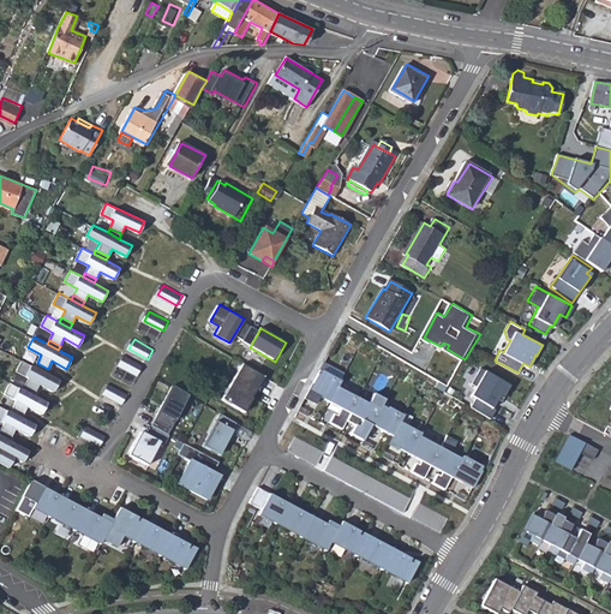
[(144,365),(125,356),(120,365),(139,376),(144,365)]
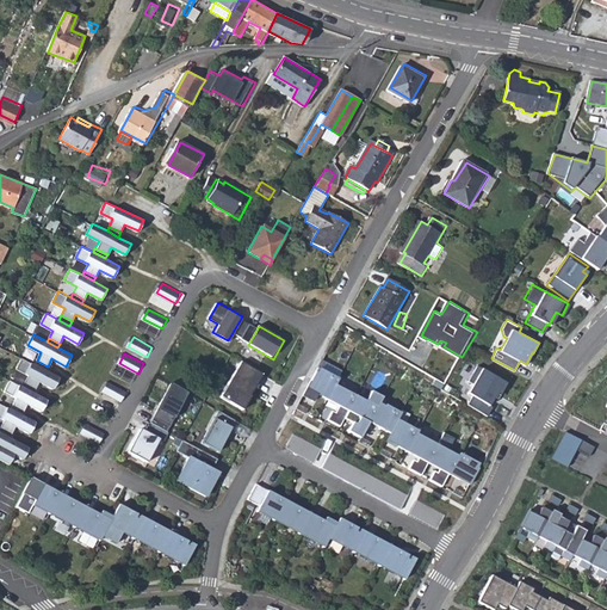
[(29,375),(25,382),(36,388),(41,381),(54,388),(60,377),(45,370),(35,364),(23,357),(17,368),(29,375)]
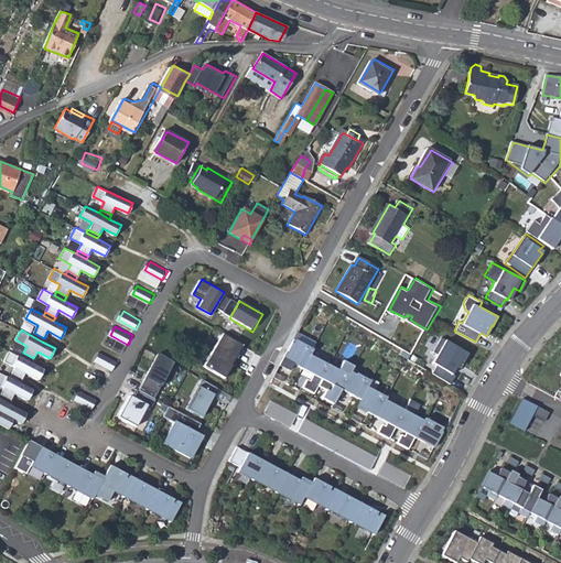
[(44,338),(34,333),(32,336),(42,342),(44,338)]
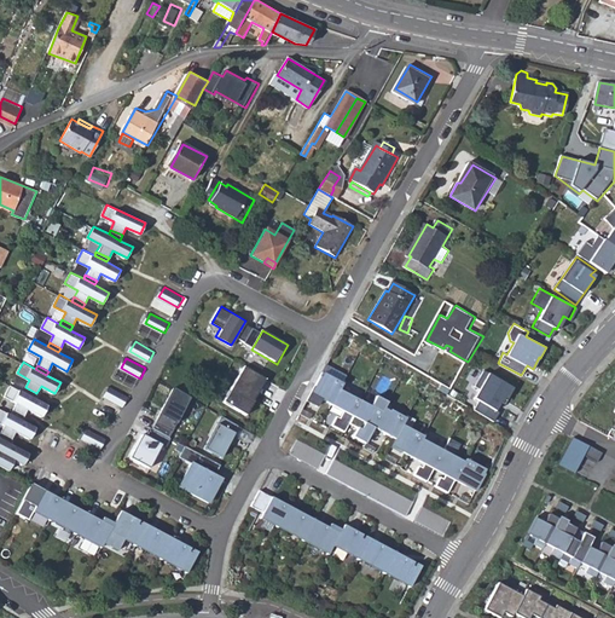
[(267,379),(245,365),(224,403),(245,417),(254,403),(253,402),(267,379)]
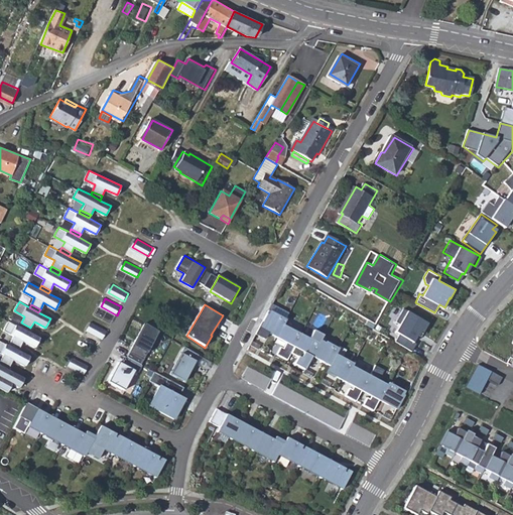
[(429,323),(404,308),(397,322),(400,324),(396,332),(400,334),(396,341),(412,351),(417,343),(411,340),(415,334),(419,336),(421,333),(423,334),(429,323)]
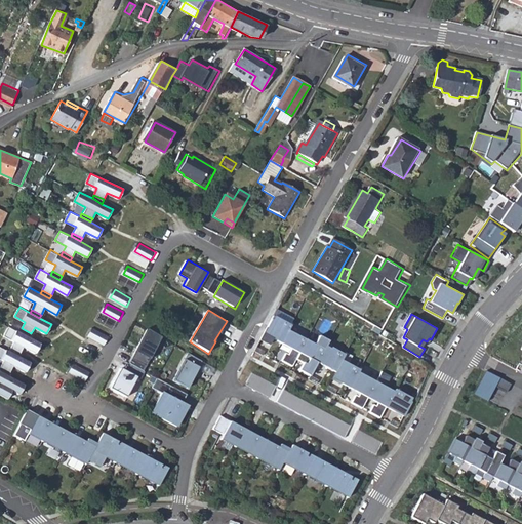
[(291,325),(274,316),(268,327),(276,332),(273,338),(282,343),(289,330),(291,325)]
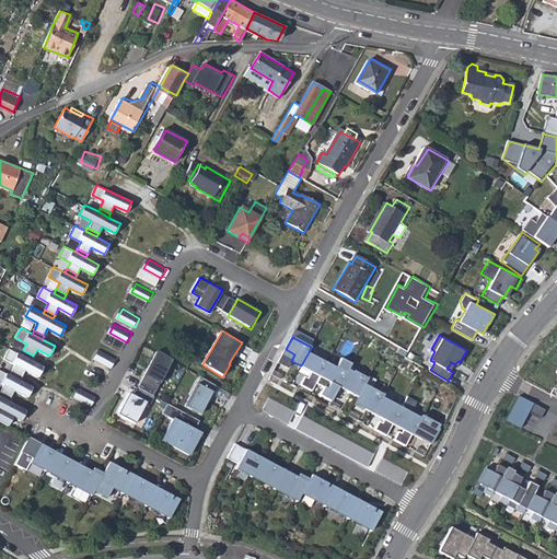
[(15,364),(12,371),(22,376),(25,370),(38,376),(44,367),(31,359),(21,353),(10,348),(4,358),(15,364)]
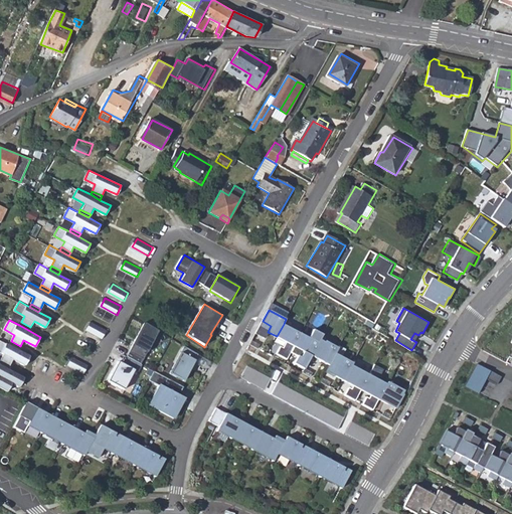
[(271,326),(263,321),(260,327),(268,332),(271,326)]
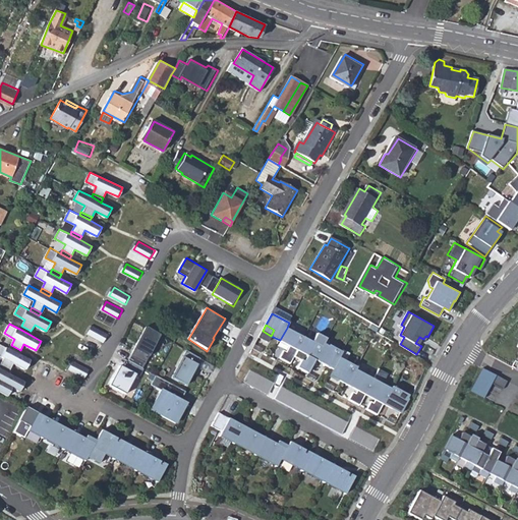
[(31,331),(21,326),(19,329),(29,334),(31,331)]
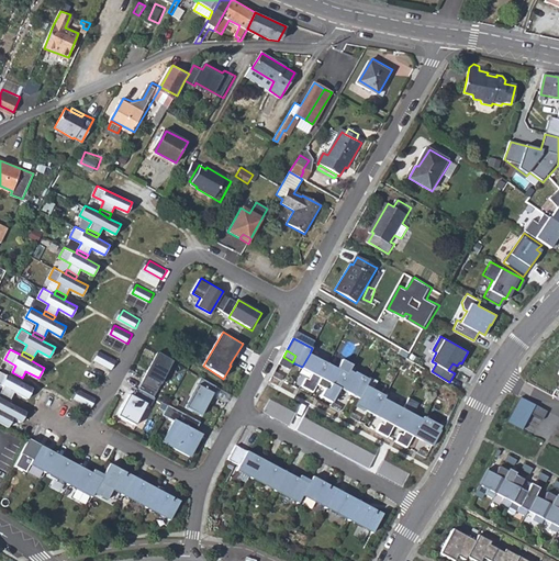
[(119,360),(101,351),(96,360),(113,369),(119,360)]
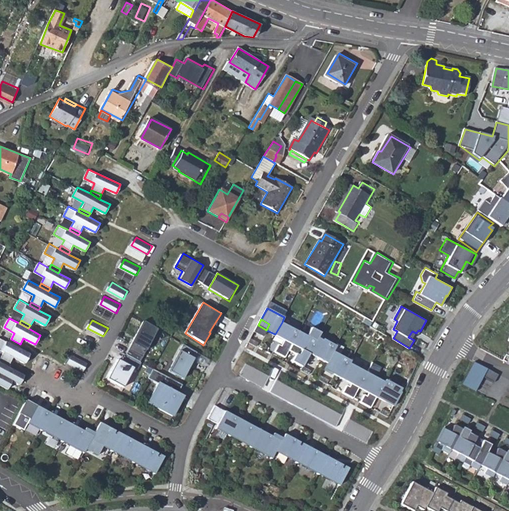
[(160,328),(146,320),(128,354),(142,361),(160,328)]
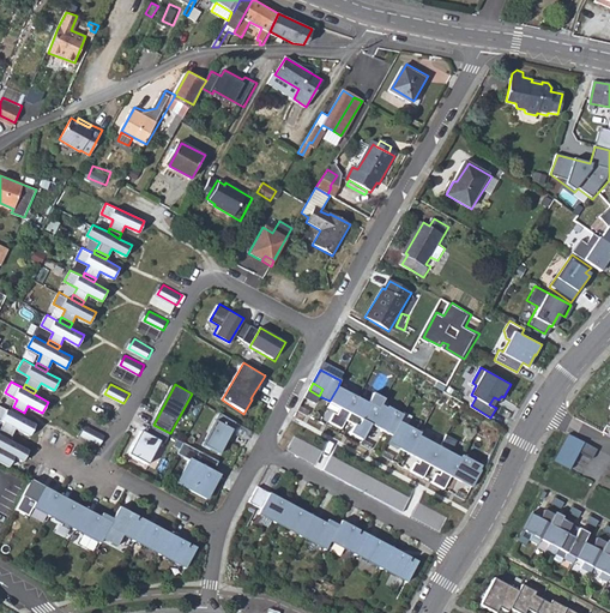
[(358,398),(338,386),(330,401),(330,402),(342,408),(338,415),(334,414),(330,422),(342,430),(350,414),(358,398)]
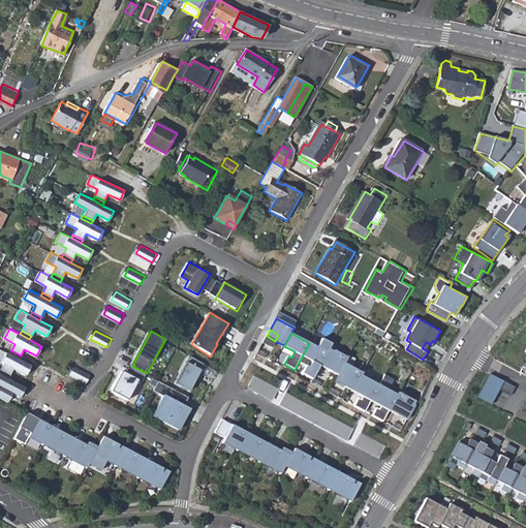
[(328,352),(309,343),(302,356),(312,362),(309,367),(306,366),(303,373),(313,379),(320,366),(323,360),(328,352)]
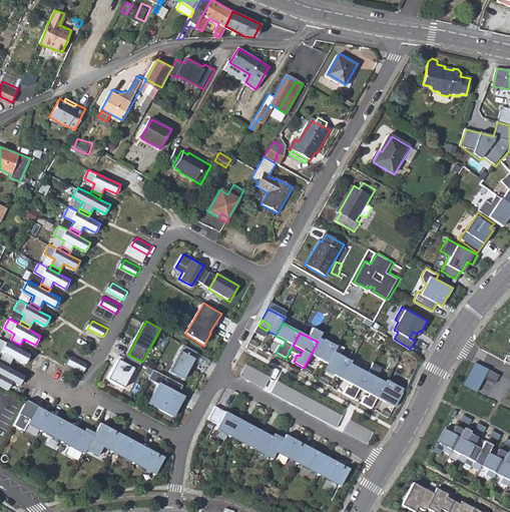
[(0,349),(4,352),(1,359),(10,364),(14,357),(25,363),(30,354),(19,348),(9,343),(0,338),(0,349)]
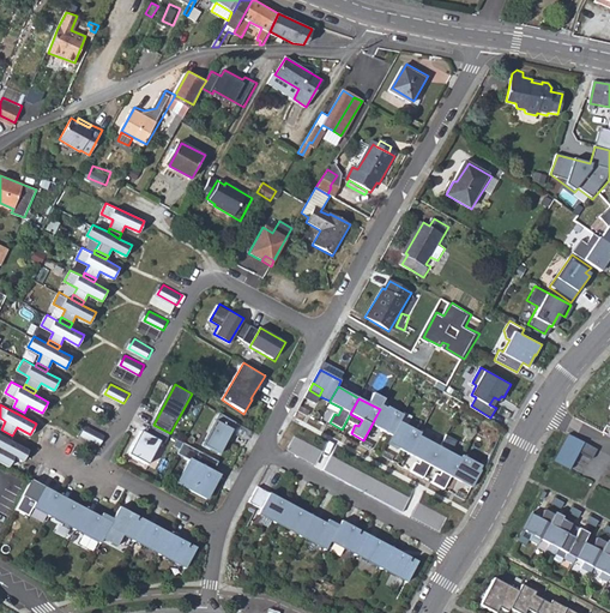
[(403,415),(382,404),(380,409),(375,418),(372,425),(381,430),(393,436),(400,422),(403,415)]
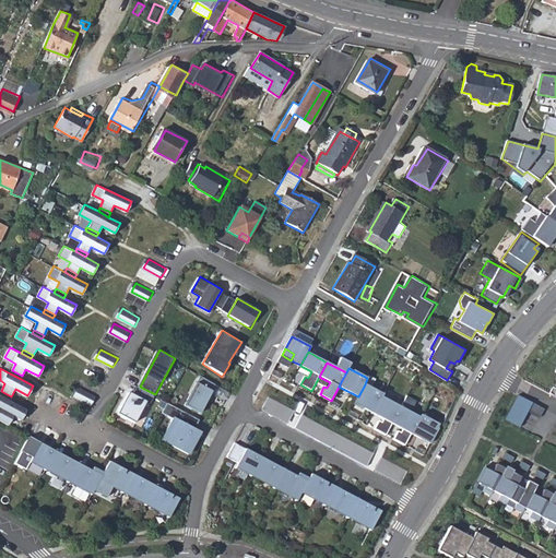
[(22,376),(12,370),(10,374),(21,379),(22,376)]
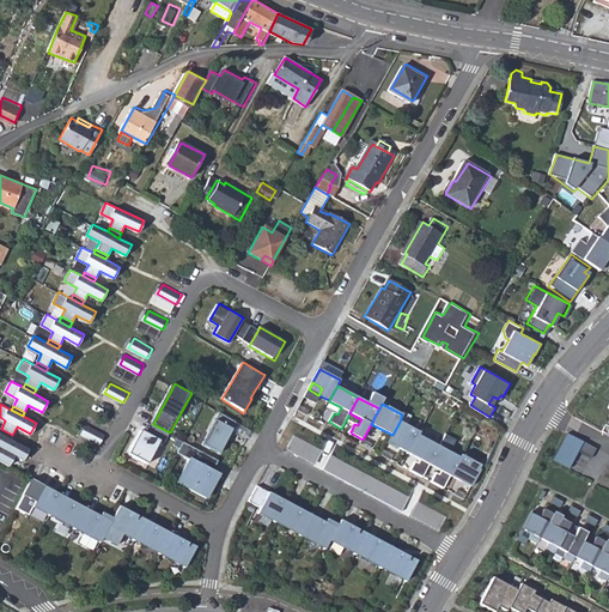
[(237,420),(220,411),(203,442),(220,452),(237,420)]
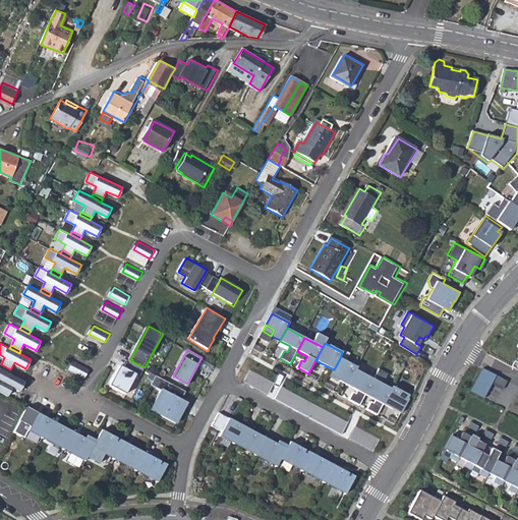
[(357,367),(340,358),(334,369),(342,373),(339,380),(348,385),(349,383),(356,369),(357,367)]
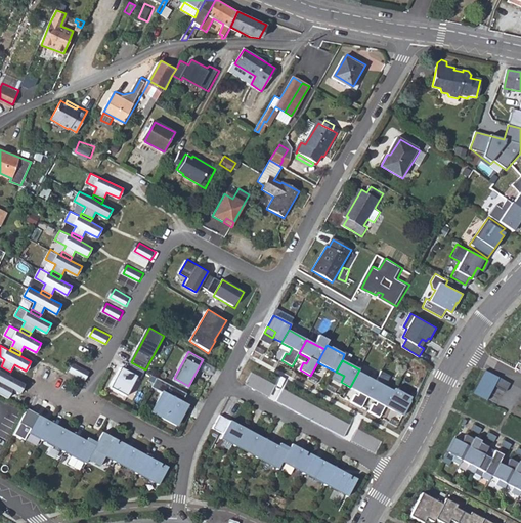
[(131,362),(130,361),(127,368),(123,366),(112,387),(129,395),(139,376),(142,378),(146,371),(145,369),(131,362)]
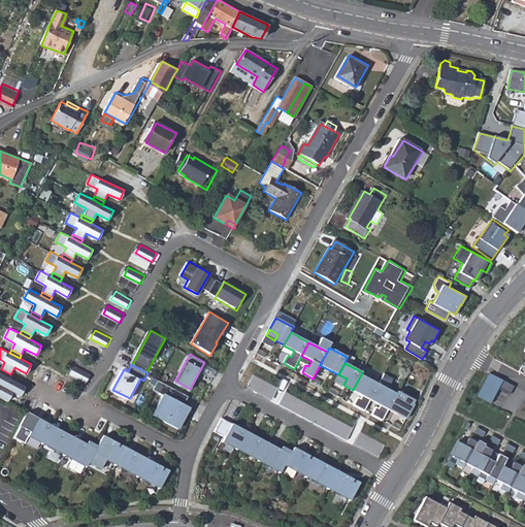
[(71,374),(88,383),(92,374),(75,365),(71,374)]
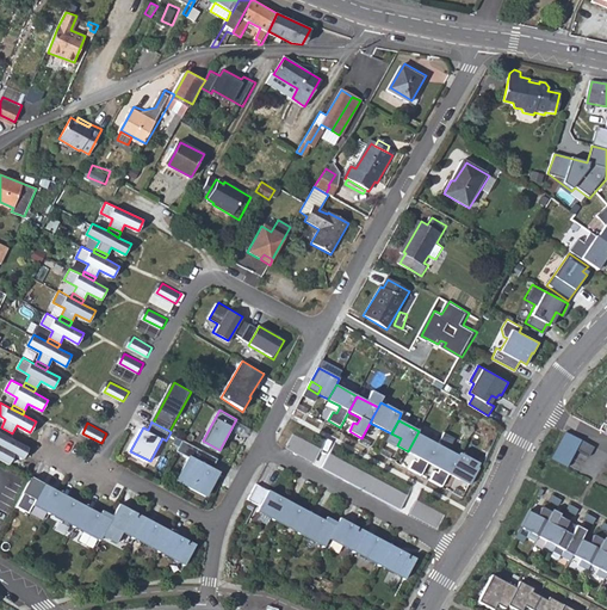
[(12,433),(1,427),(0,429),(0,432),(10,437),(12,433)]
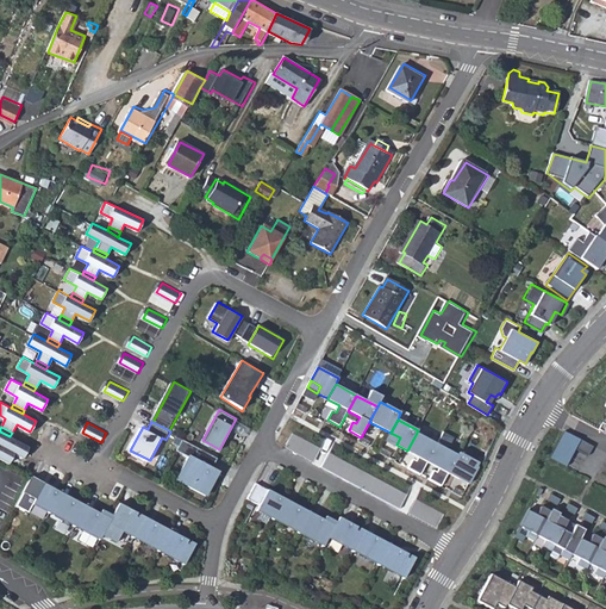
[(581,437),(566,430),(561,439),(576,447),(581,437)]
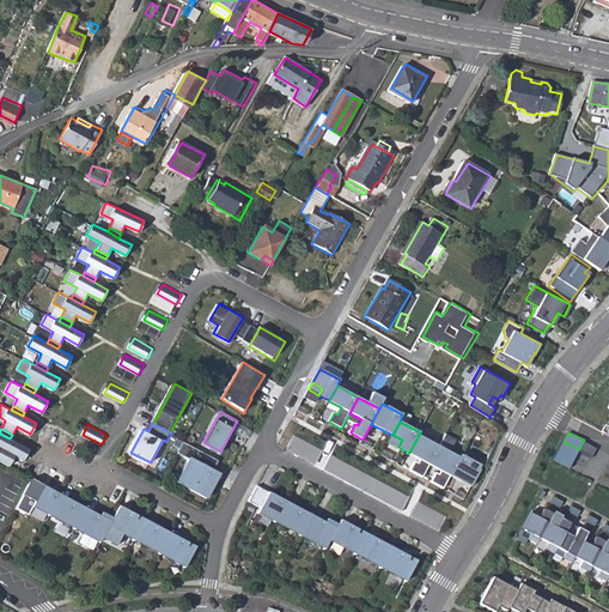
[(0,460),(1,461),(10,465),(14,455),(23,460),(29,449),(10,438),(0,434),(0,460)]
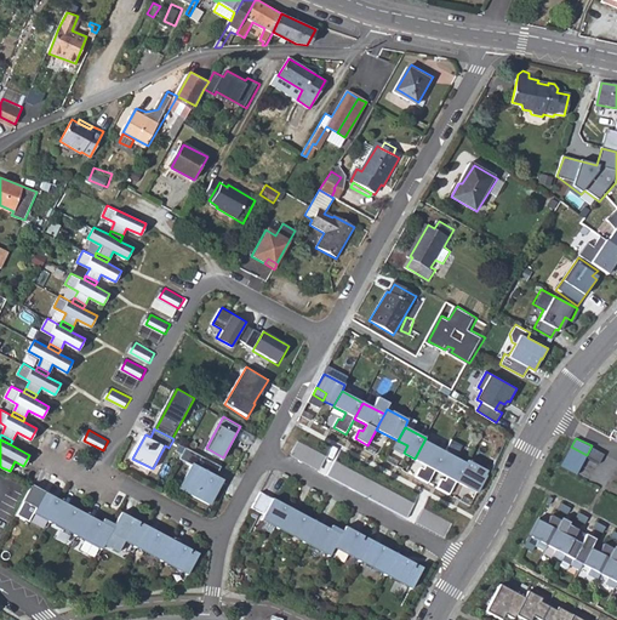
[(330,456),(301,441),(292,455),(321,471),(330,456)]
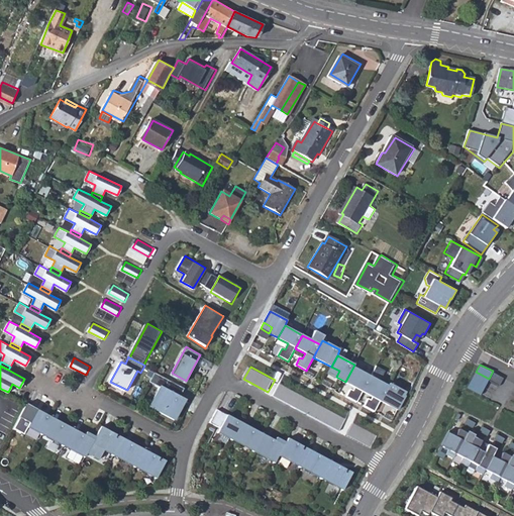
[(331,367),(328,373),(336,377),(339,371),(331,367)]
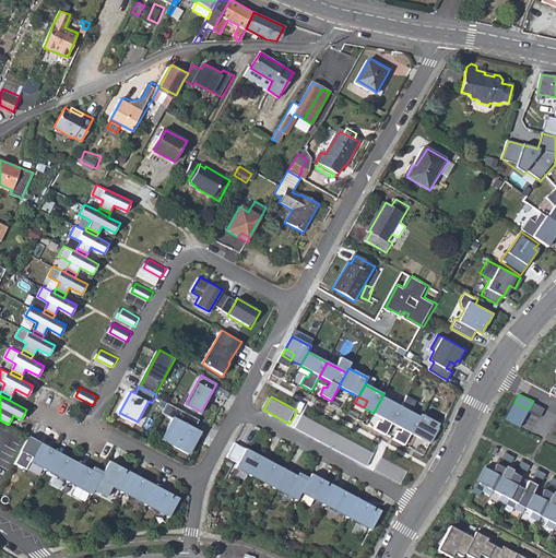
[(401,407),(382,396),(375,411),(374,413),(374,414),(385,419),(382,423),(379,420),(376,428),(375,429),(386,435),(387,434),(392,424),(392,423),(394,420),(401,407)]
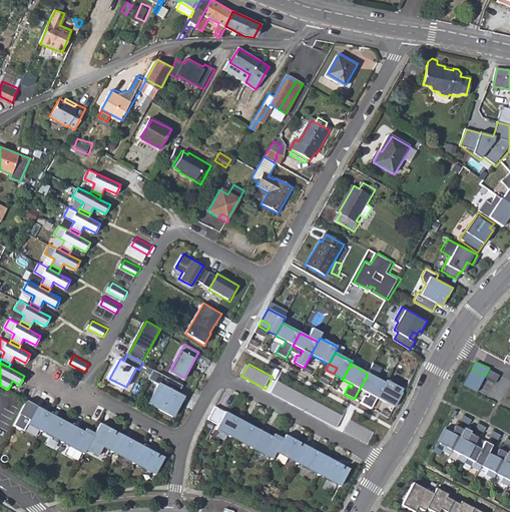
[(500,374),(489,368),(485,376),(496,382),(500,374)]
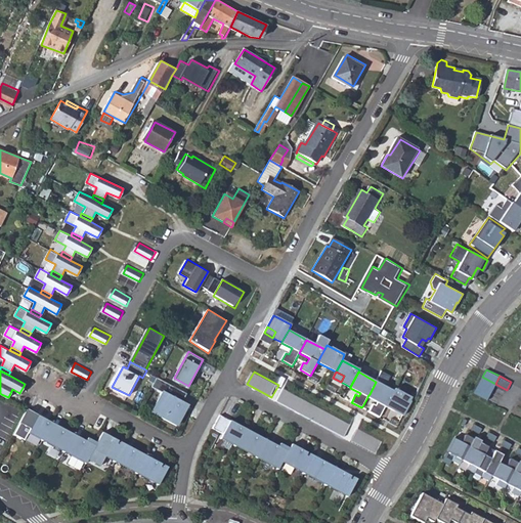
[(187,392),(158,377),(153,386),(162,391),(152,410),(178,425),(188,404),(183,401),(187,392)]
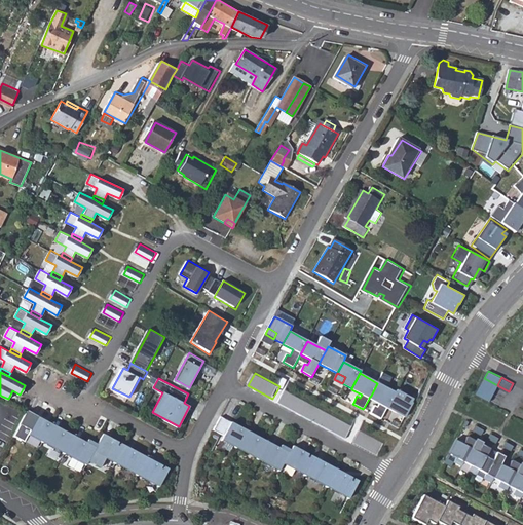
[(497,385),(484,378),(480,386),(493,394),(497,385)]
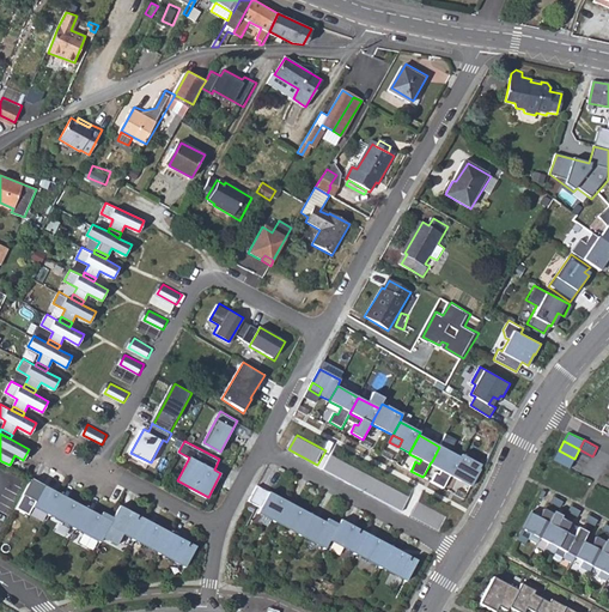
[(461,458),(439,447),(432,461),(430,464),(442,470),(439,474),(437,472),(432,480),(431,482),(444,489),(445,486),(451,476),(461,458)]
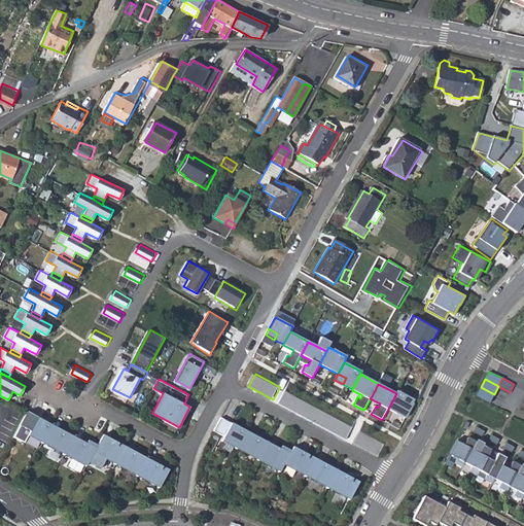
[(481,387),(477,395),(490,402),(494,394),(481,387)]
